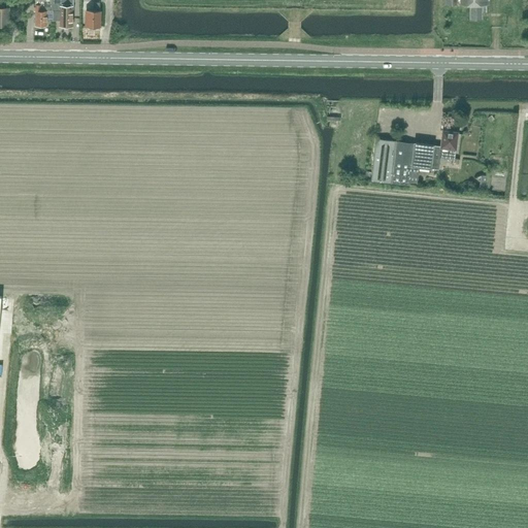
[(53,10),(53,0),(34,0),(34,11),(35,11),(35,26),(46,26),(46,10),(53,10)]
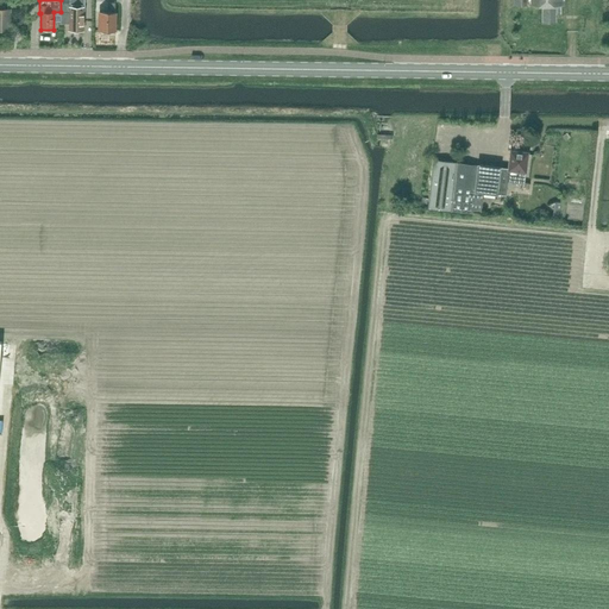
[(83,31),(83,0),(61,0),(61,12),(61,24),(69,24),(69,31),(83,31)]
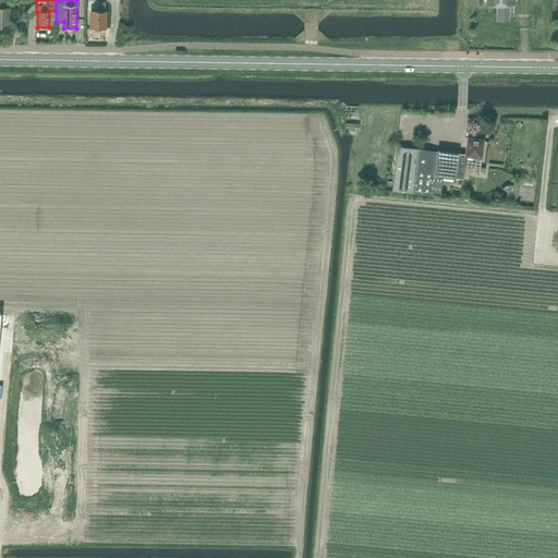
[(471,0),(471,5),(497,5),(497,21),(509,21),(509,13),(513,14),(513,5),(517,5),(517,0),(471,0)]
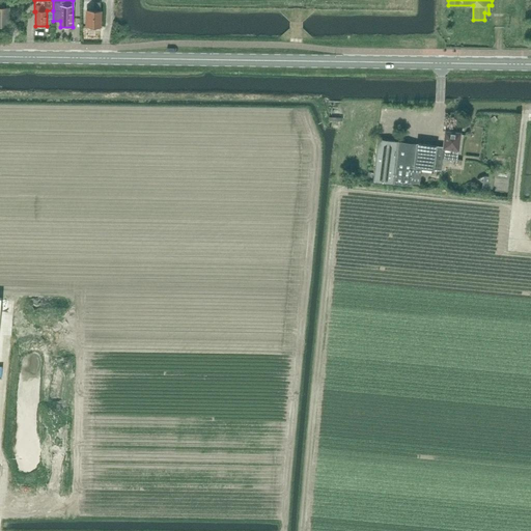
[(101,11),(101,3),(93,2),(93,11),(87,11),(87,27),(101,27),(101,11)]
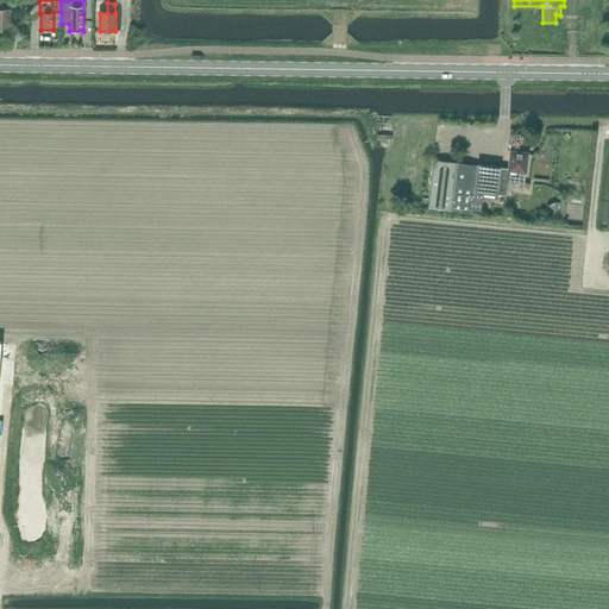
[(0,29),(10,30),(10,10),(0,8),(0,29)]
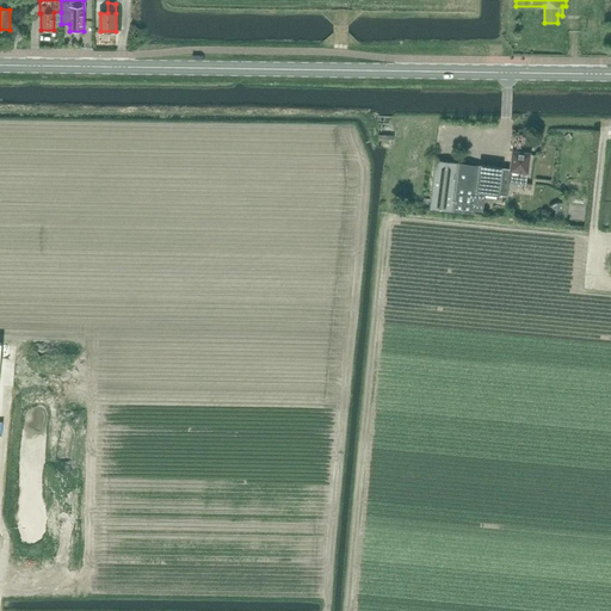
[(522,152),(520,149),(516,149),(514,150),(512,150),(510,170),(480,165),(480,167),(458,165),(458,164),(434,161),(430,209),(452,213),(452,211),(474,215),(475,204),(506,208),(510,177),(526,179),(529,153),(522,152)]
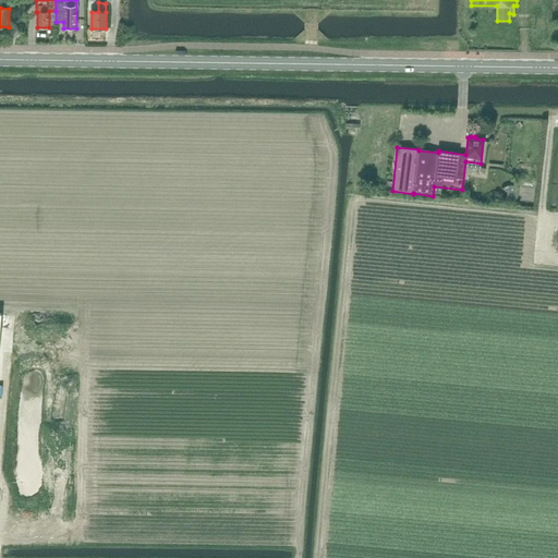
All buildings are outlined.
